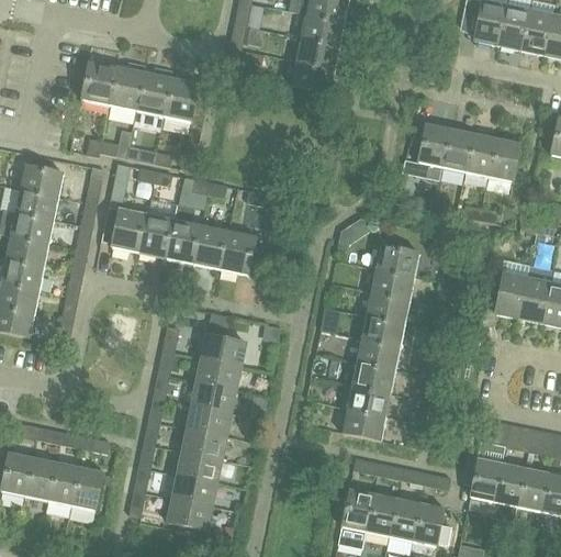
[(238,0),(235,15),(247,18),(250,1),(244,0),(238,0)]
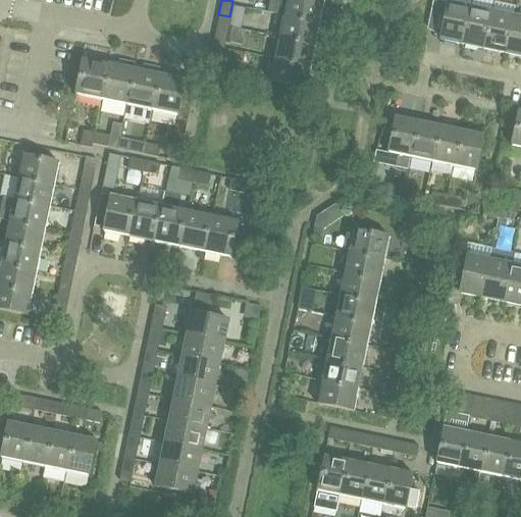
[(319,18),(322,0),(285,0),(283,11),(319,18)]
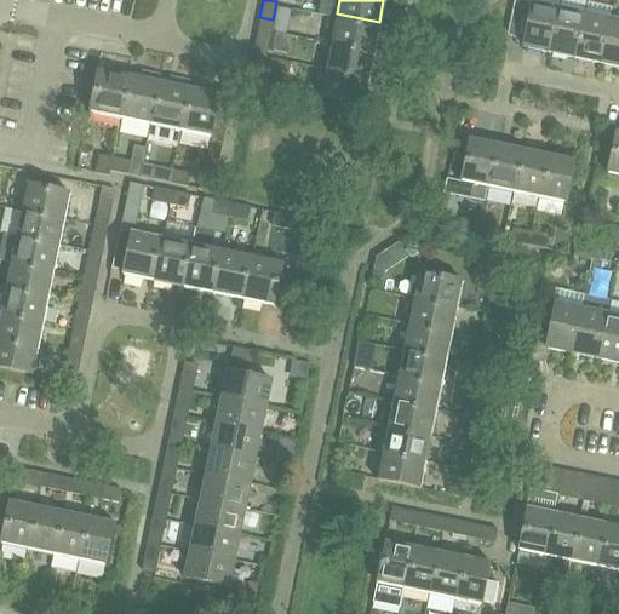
[(513,0),(510,13),(527,17),(531,0),(513,0)]
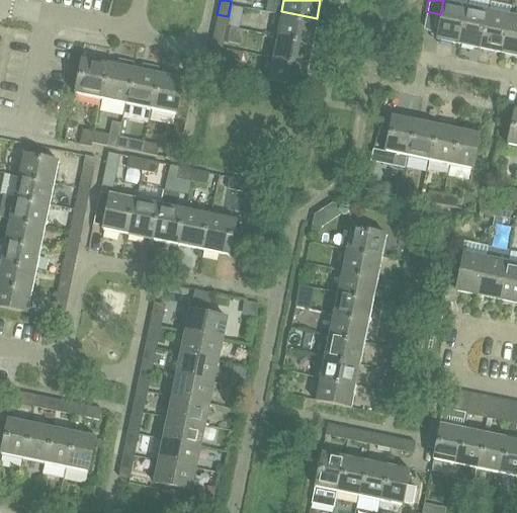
[(436,35),(458,39),(466,3),(449,0),(443,0),(440,14),(436,35)]
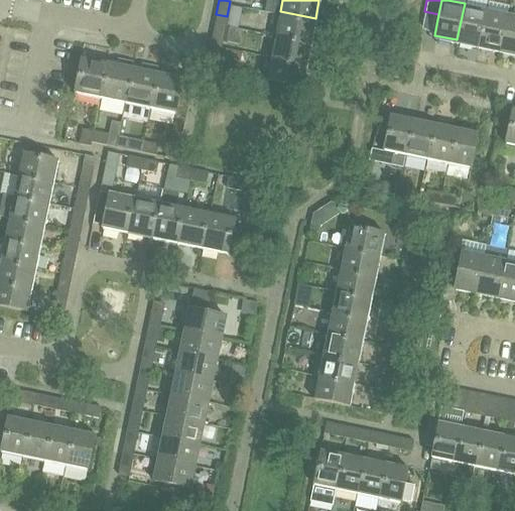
[(486,8),(465,3),(457,39),(478,44),(486,8)]
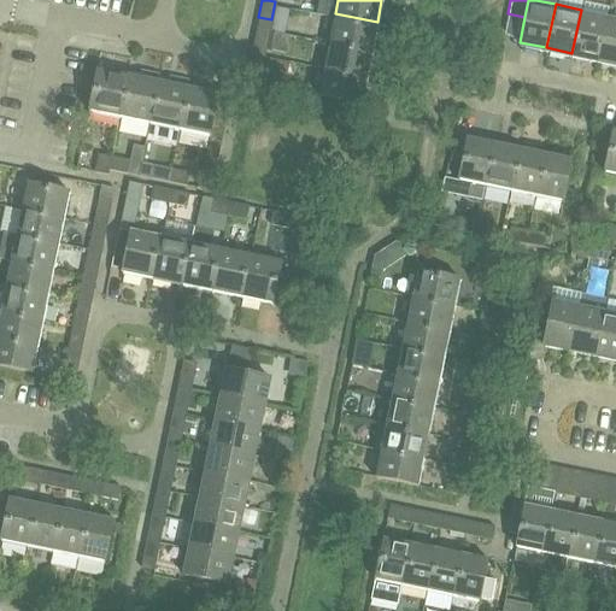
[(606,15),(581,10),(572,53),(597,58),(606,15)]
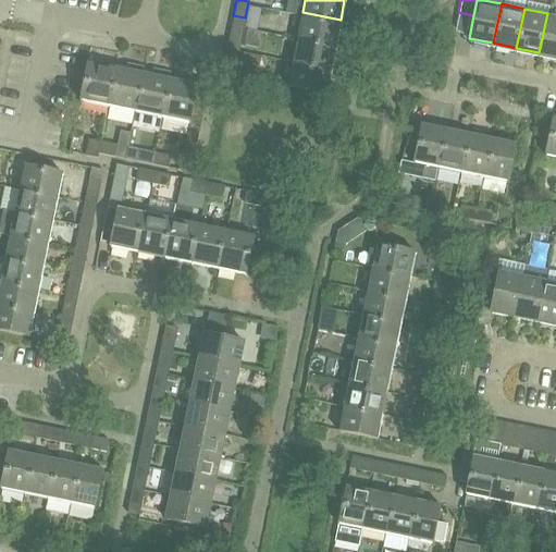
[(341,20),(303,12),(298,35),(336,44),(341,20)]
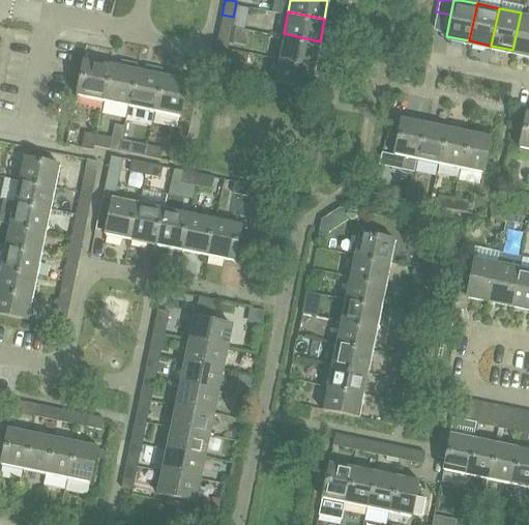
[(528,13),(521,12),(512,50),(528,53),(528,13)]
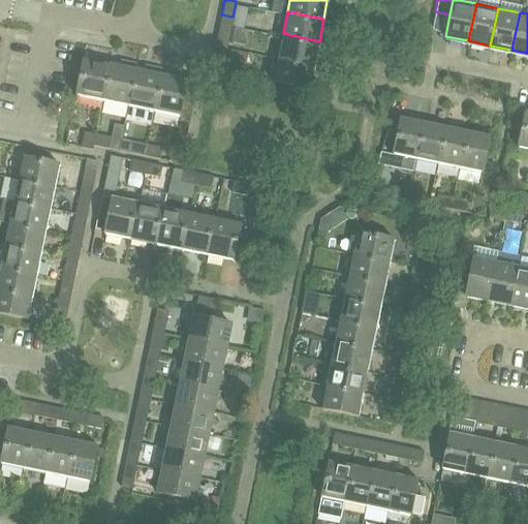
[(220,21),(217,36),(228,38),(231,23),(220,21)]
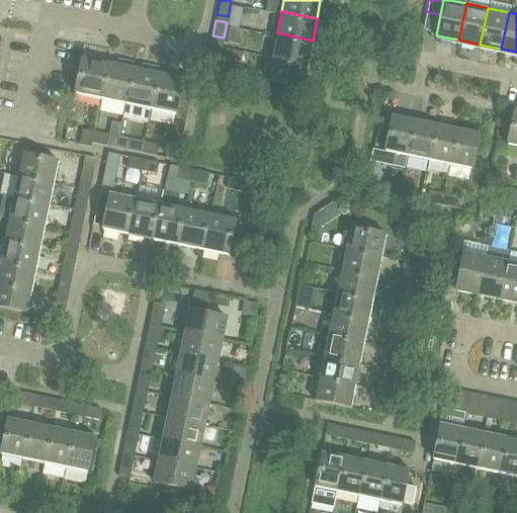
[(309,62),(313,40),(277,32),(272,55),(309,62)]
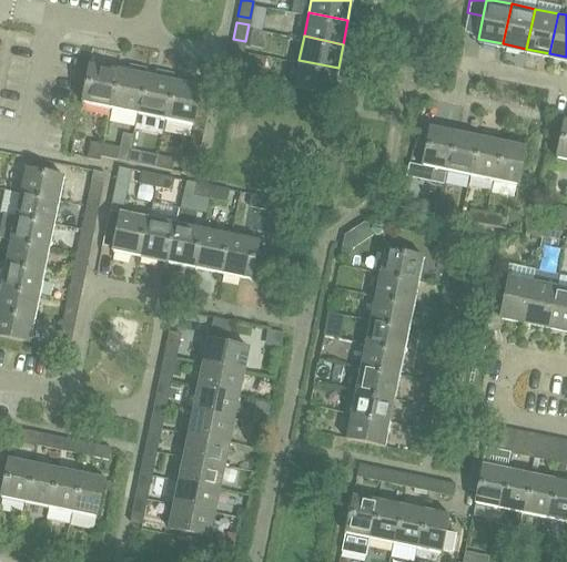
[(229,62),(230,63),(241,65),(244,49),(232,46),(229,62)]
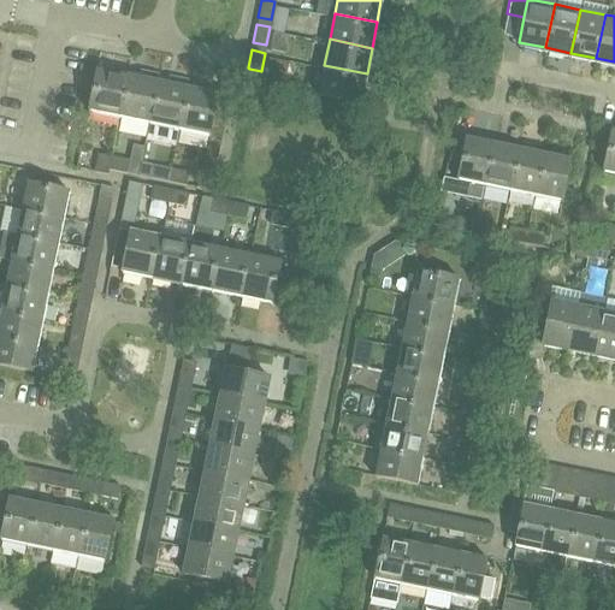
[(128,71),(96,64),(88,107),(119,113),(128,71)]
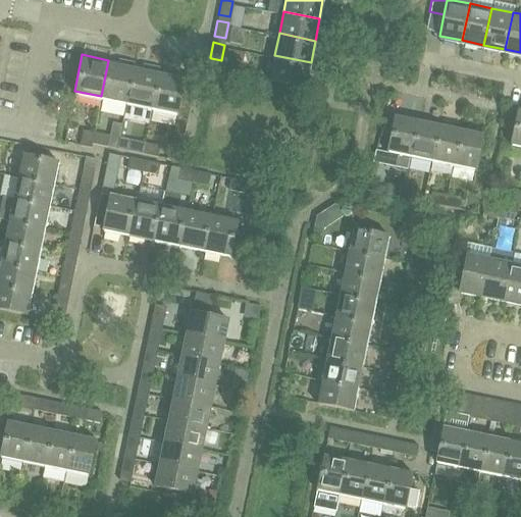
[(306,85),(311,62),(274,55),(270,78),(306,85)]
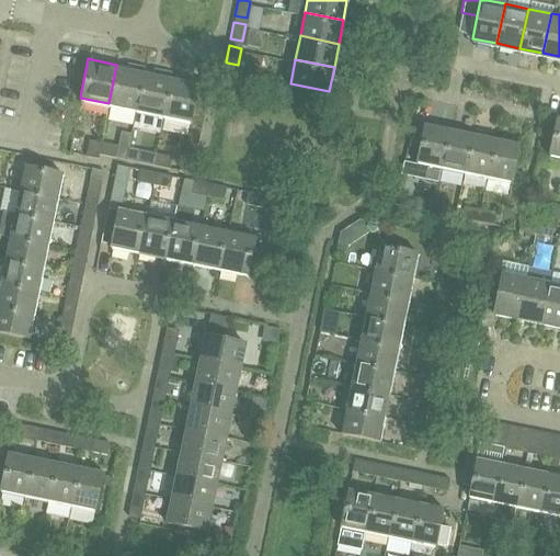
[(109,103),(135,109),(144,70),(116,65),(109,103)]
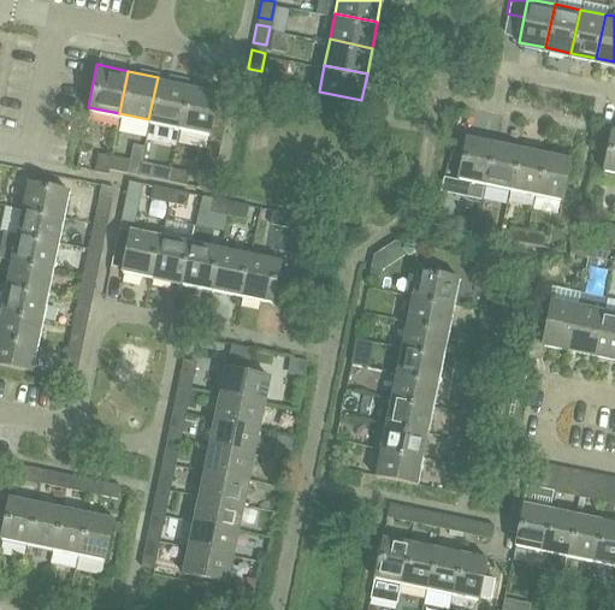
[(148,119),(178,125),(187,83),(158,77),(148,119)]
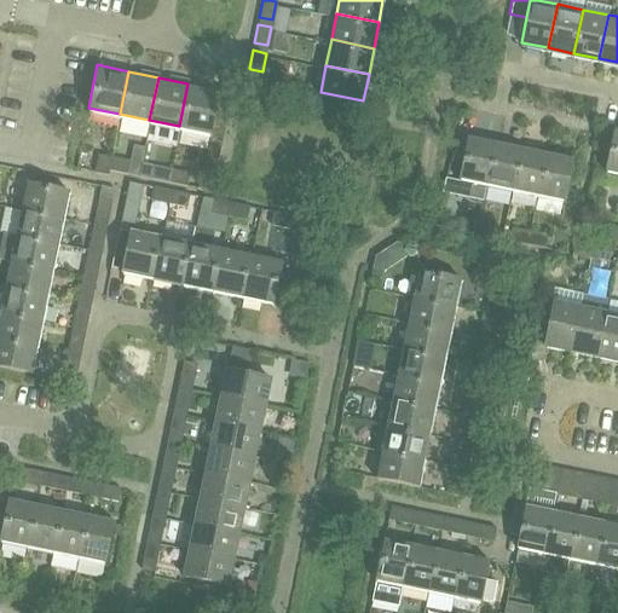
[(179,126),(211,132),(219,90),(188,84),(179,126)]
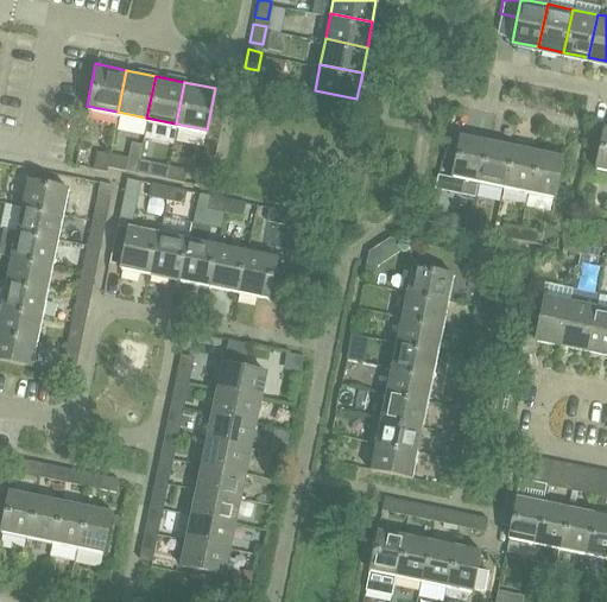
[(595,165),(606,168),(606,124),(604,124),(595,165)]
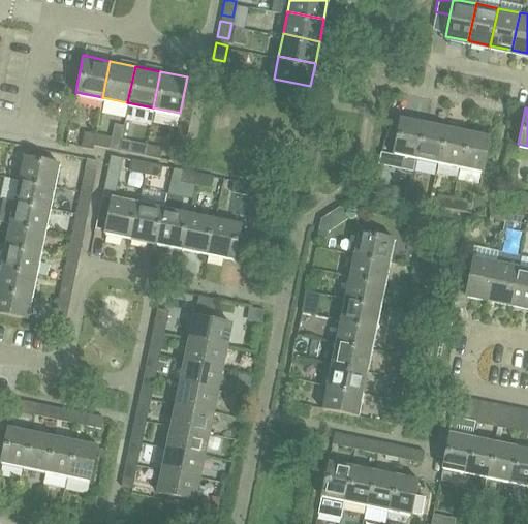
[(393,151),(415,155),(423,119),(400,114),(393,151)]
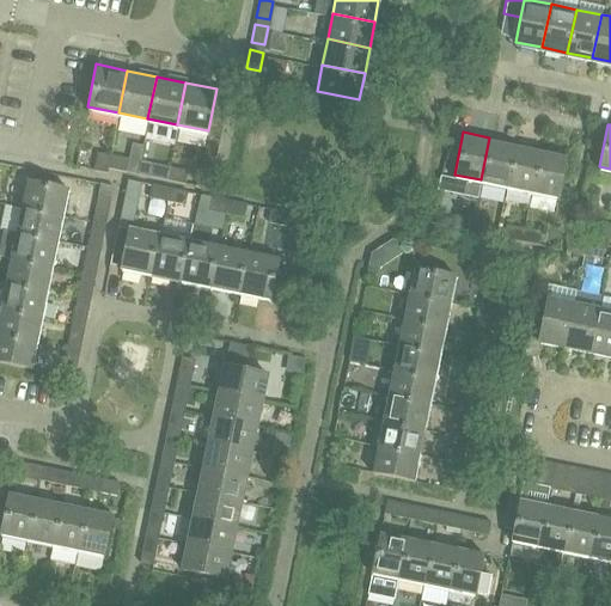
[(481,179),(506,185),(514,144),(489,138),(481,179)]
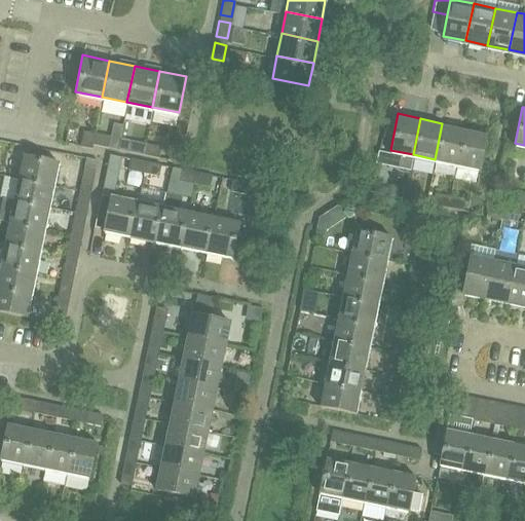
[(435,159),(456,163),(463,127),(442,123),(435,159)]
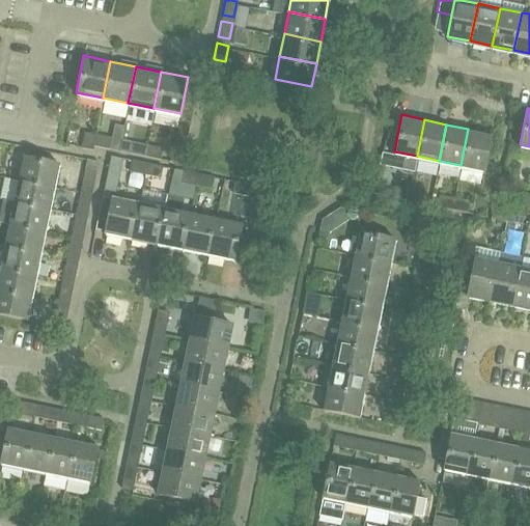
[(84,129),(81,144),(92,146),(93,142),(95,131),(84,129)]
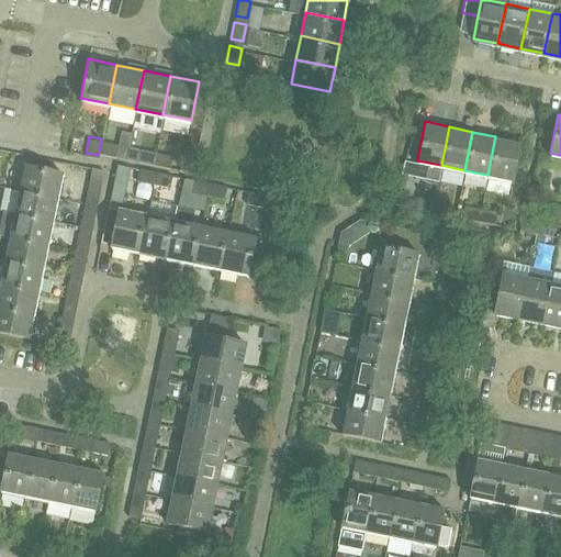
[(495,136),(487,175),(512,180),(520,142),(495,136)]
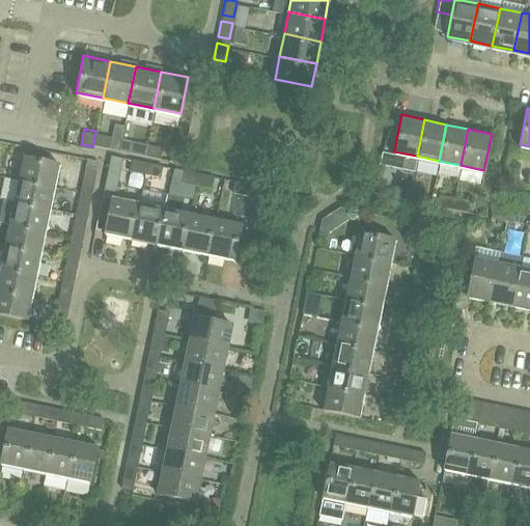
[(93,142),(109,145),(111,134),(95,131),(93,142)]
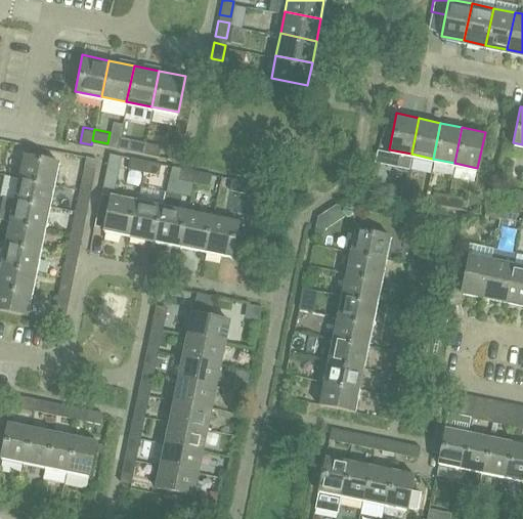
[(142,150),(145,139),(130,136),(127,147),(142,150)]
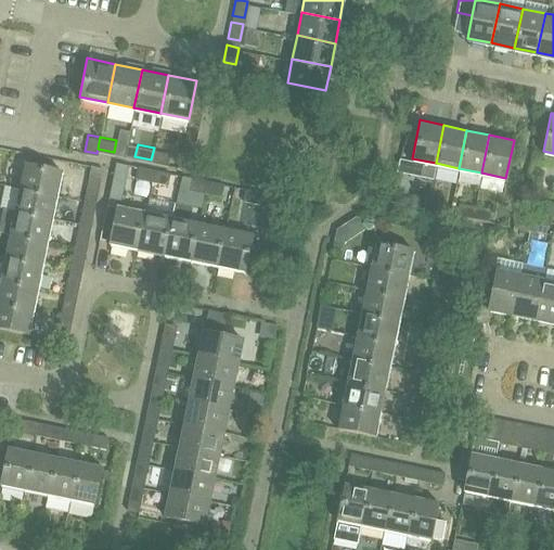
[(170,151),(154,148),(151,160),(167,163),(170,151)]
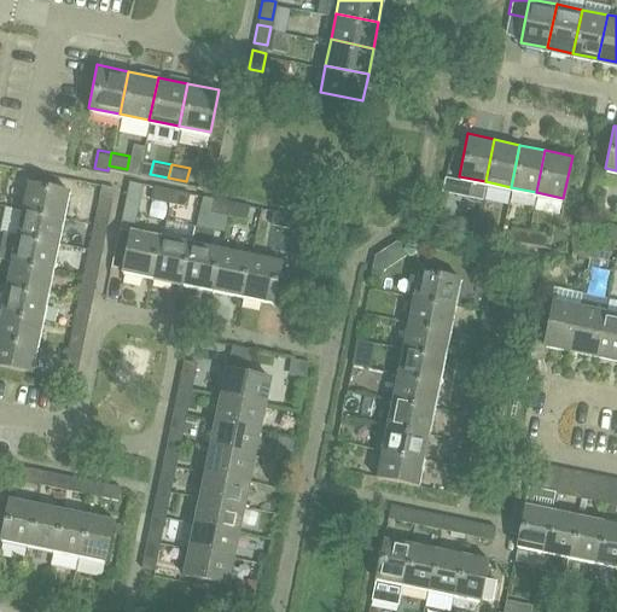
[(22,205),(64,215),(69,187),(27,179),(22,205)]
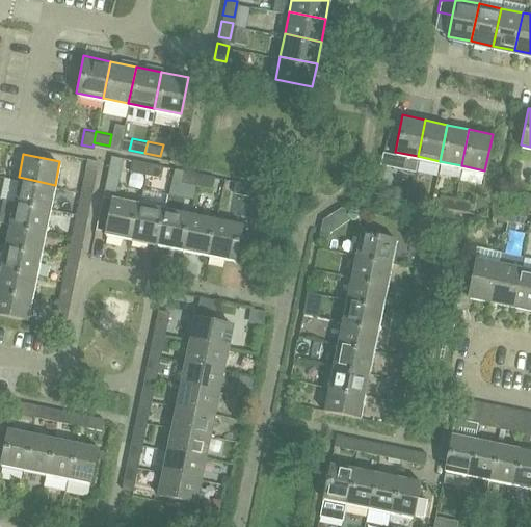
[(129,168),(144,172),(148,160),(132,157),(129,168)]
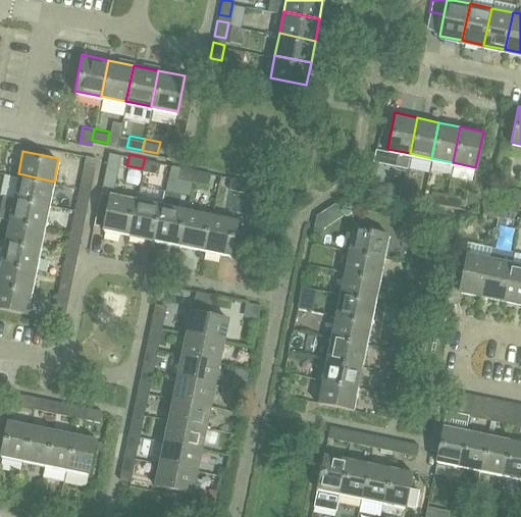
[(160,160),(145,157),(142,168),(157,171),(160,160)]
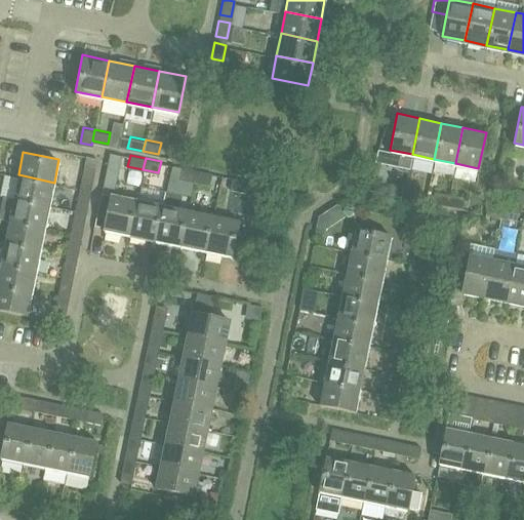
[(178,176),(194,180),(196,168),(180,165),(178,176)]
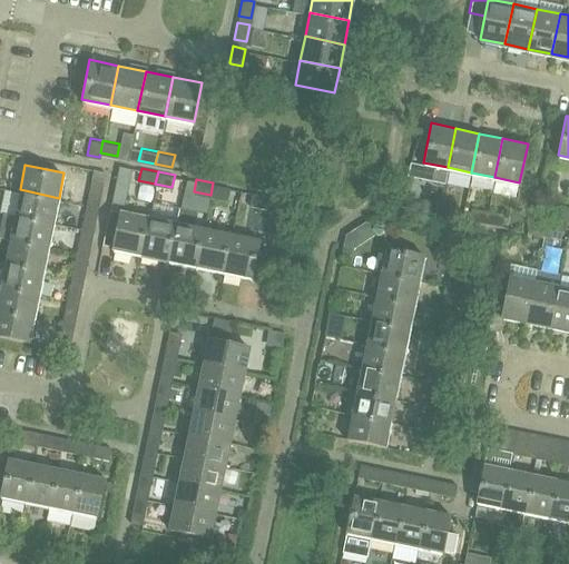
[(229,186),(213,182),(211,195),(227,198),(229,186)]
